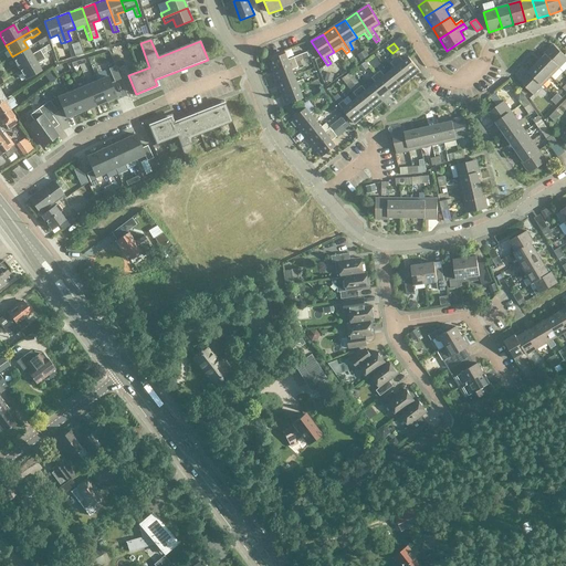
[(79,44),(72,48),(75,56),(82,53),(79,44)]
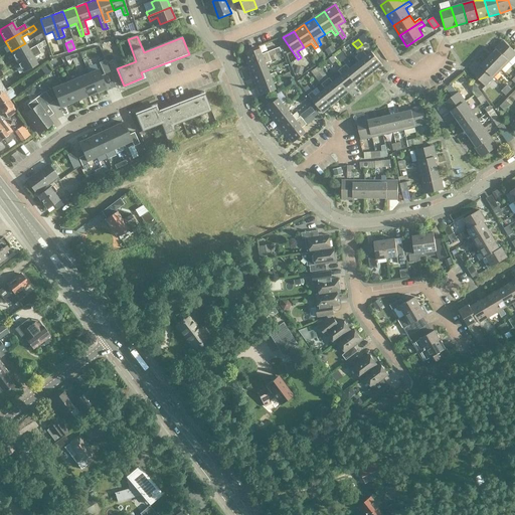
[(494,49),(496,50),(508,62),(514,55),(514,51),(503,40),(494,49)]
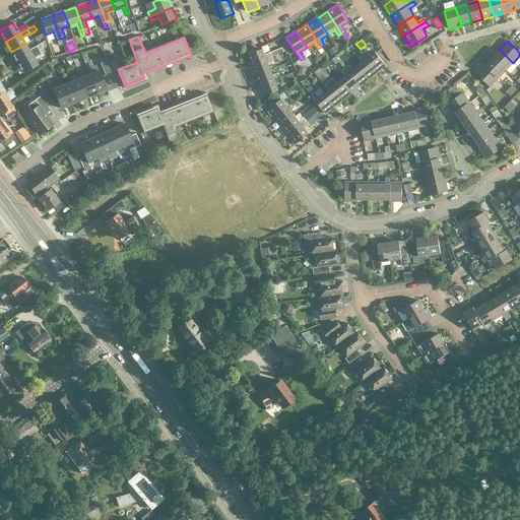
[(11,52),(17,63),(39,51),(43,48),(47,46),(45,42),(37,46),(28,50),(25,44),(11,52)]
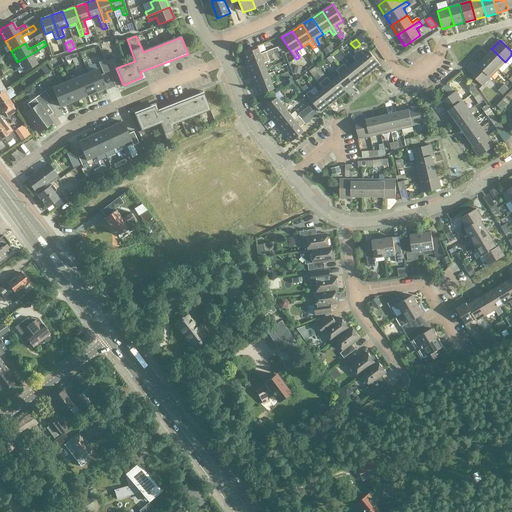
[(331,46),(324,50),(326,55),(333,50),(331,46)]
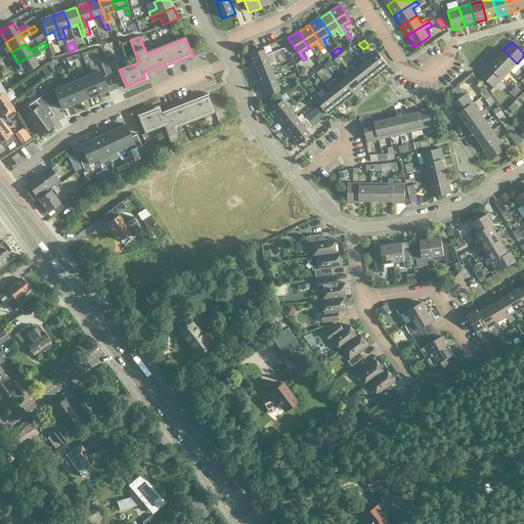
[(38,66),(34,59),(45,53),(43,48),(39,51),(17,63),(24,74),(38,66)]
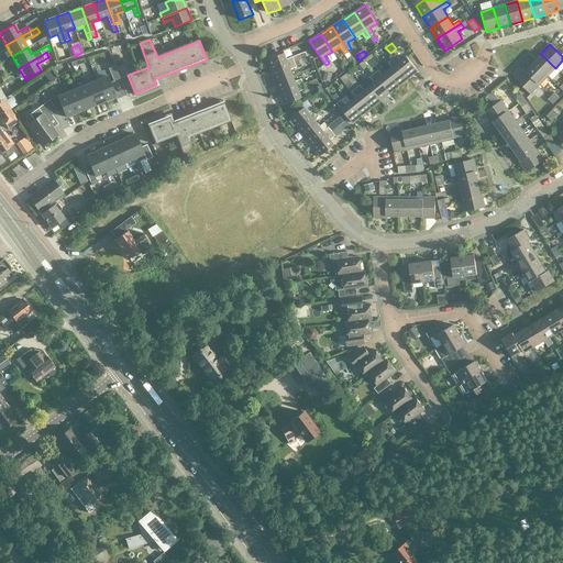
[(284,53),(267,61),(272,72),(295,63),(293,57),(287,59),(284,53)]
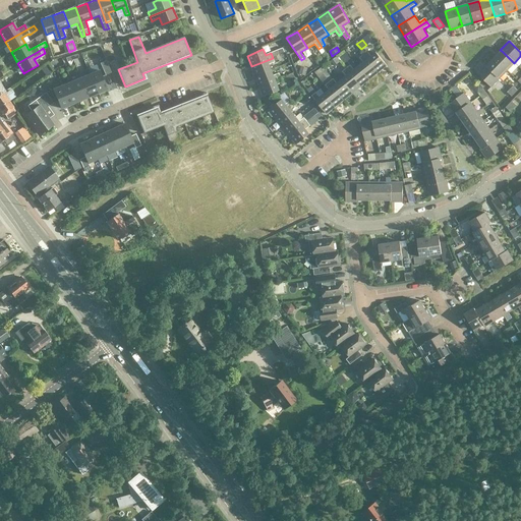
[(363,55),(360,51),(357,54),(359,58),(363,63),(358,66),(369,79),(378,73),(363,55)]
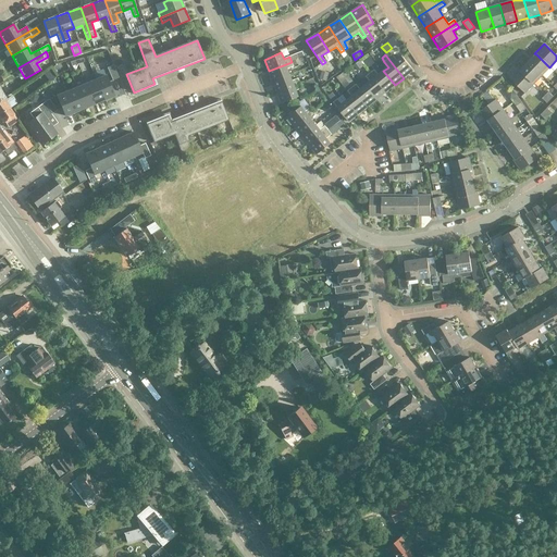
[(536,54),(529,62),(542,76),(549,67),(536,54)]
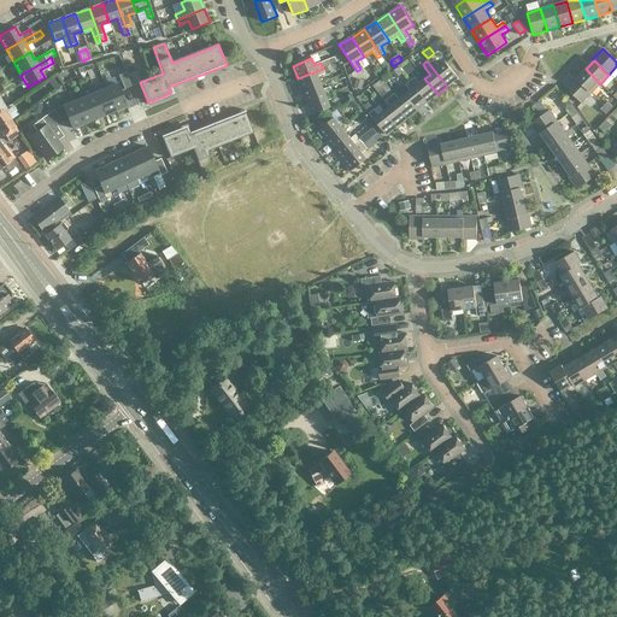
[(435,62),(430,65),(447,87),(458,78),(445,63),(440,66),(435,62)]
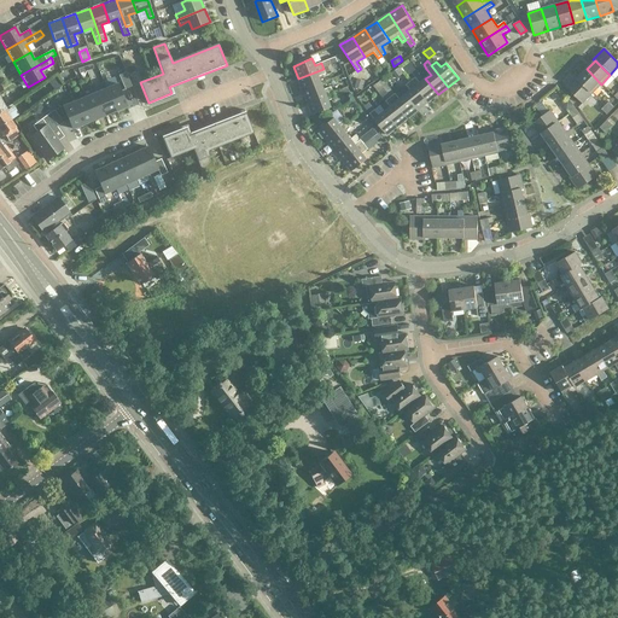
[(397,77),(403,73),(400,68),(394,73),(397,77)]
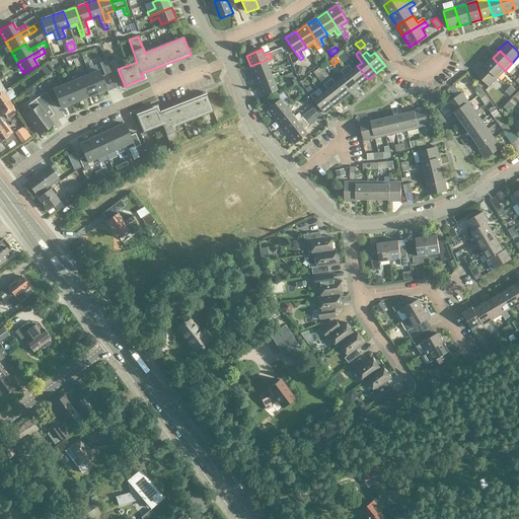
[(250,66),(254,76),(271,70),(268,64),(274,62),(272,58),(250,66)]
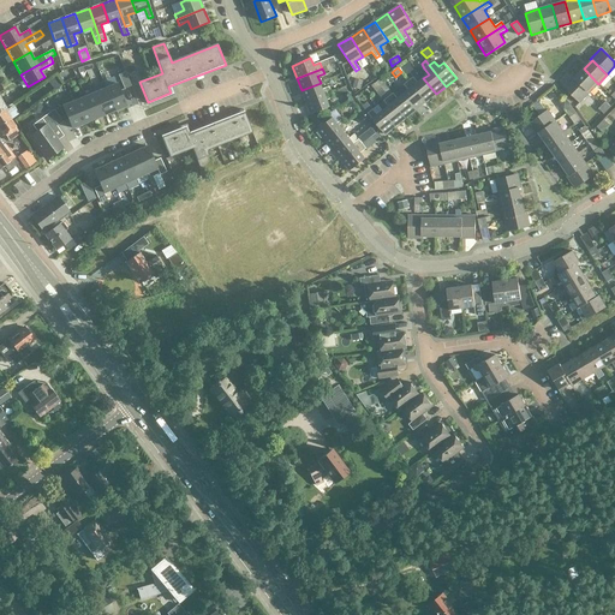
[(598,84),(584,69),(574,78),(590,93),(598,84)]
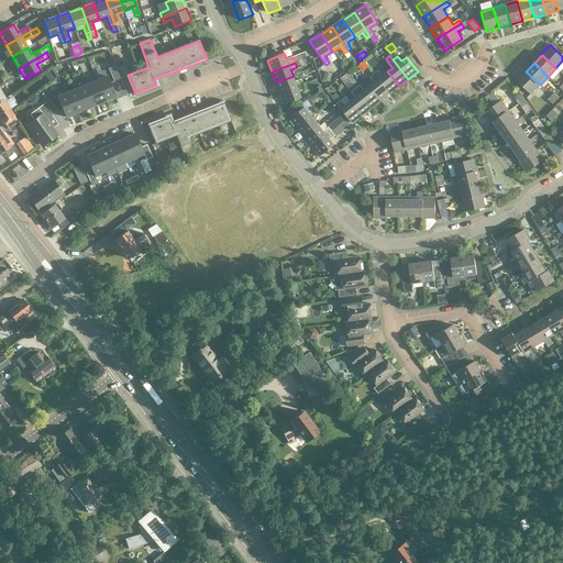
[(108,69),(113,81),(120,79),(114,66),(108,69)]
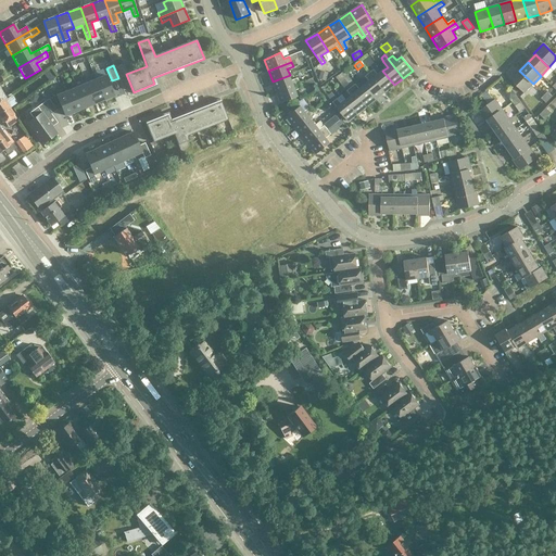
[(374,70),(369,73),(384,92),(394,85),(382,71),(378,75),(374,70)]
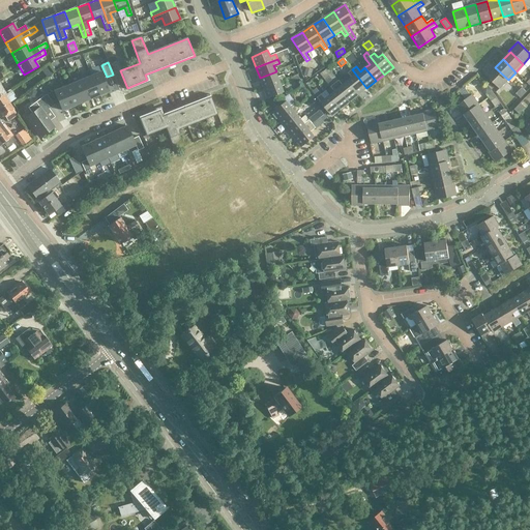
[(508,80),(495,67),(494,66),(486,76),(500,89),(508,80)]
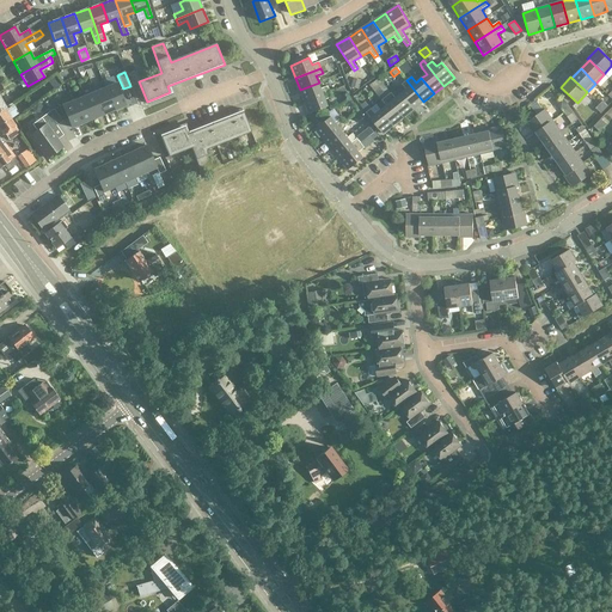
[(407,90),(401,95),(414,110),(423,102),(407,80),(402,84),(407,90)]
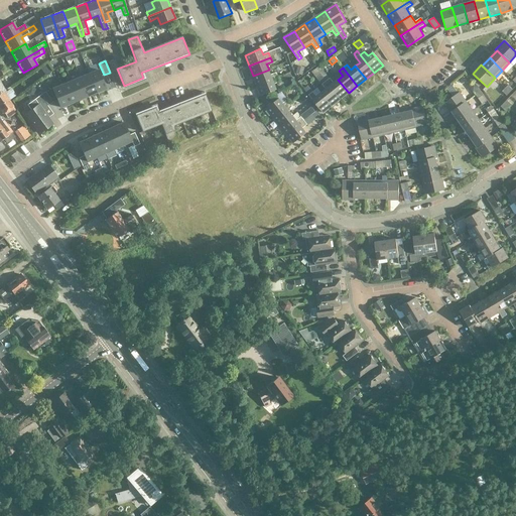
[(271,75),(269,70),(253,76),(257,86),(278,78),(276,73),(271,75)]
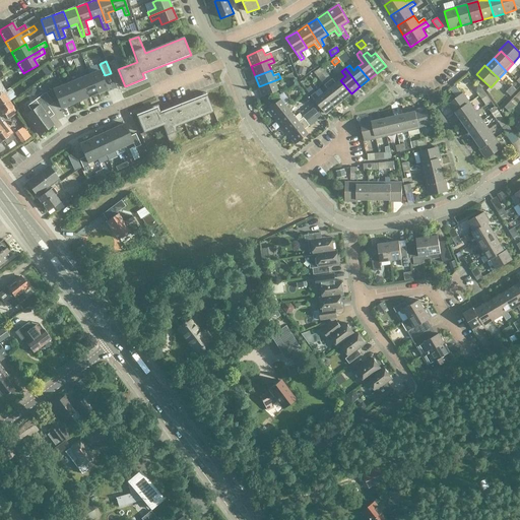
[(107,89),(99,71),(89,74),(98,93),(107,89)]
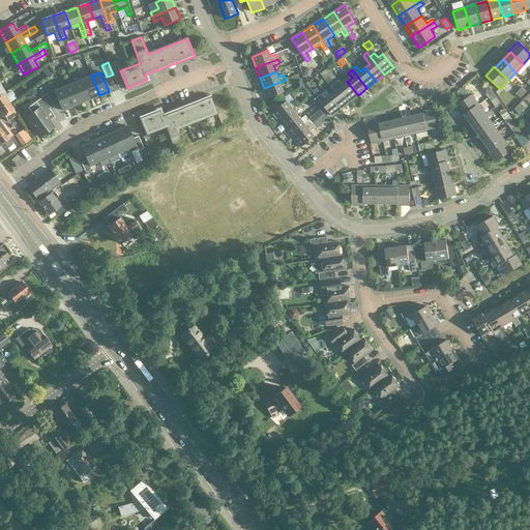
[(99,95),(91,76),(82,80),(90,99),(99,95)]
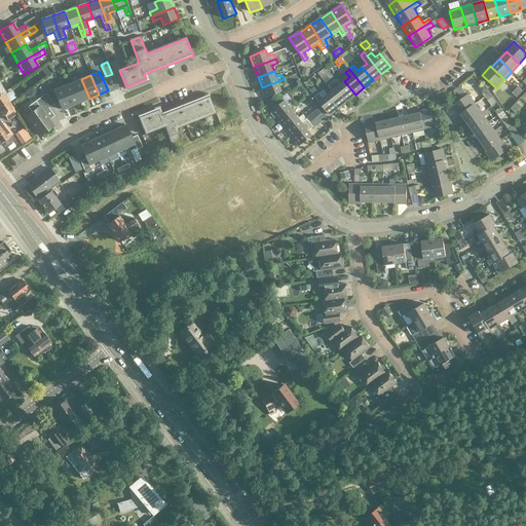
[(327,75),(323,79),(332,91),(328,95),(338,108),(347,102),(332,83),(333,83),(327,75)]
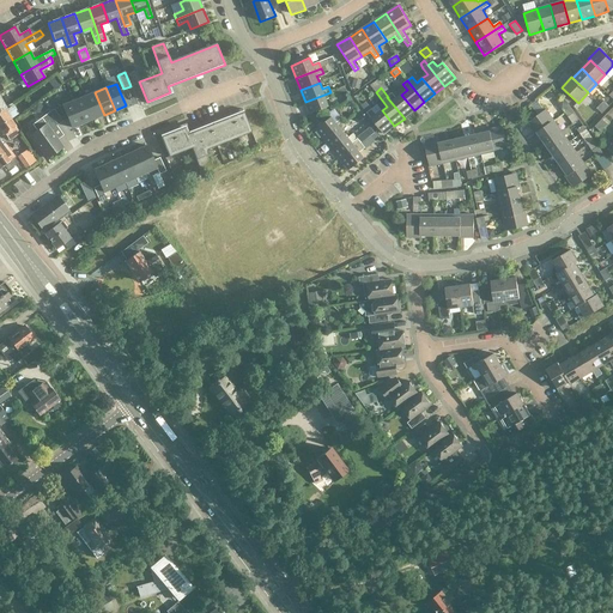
[(104,115),(95,92),(84,97),(93,119),(104,115)]
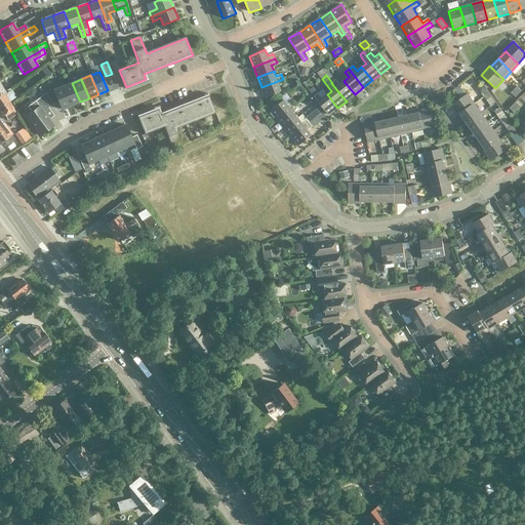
[(283,79),(261,87),(266,97),(282,91),(279,86),(285,83),(283,79)]
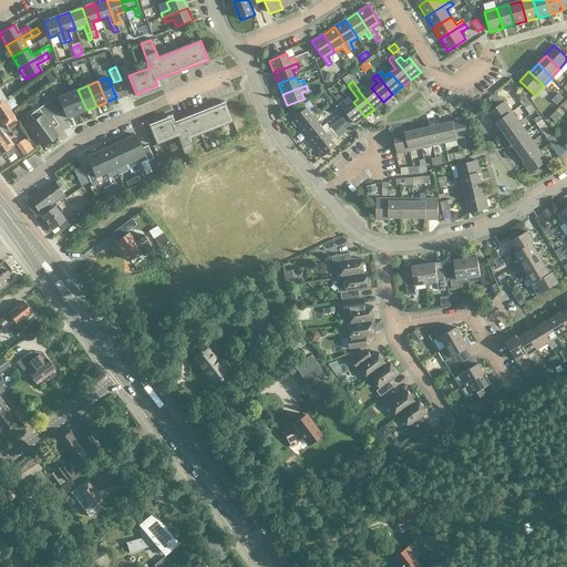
[(359,90),(358,90),(374,110),(383,102),(371,88),(367,91),(362,86),(359,90)]
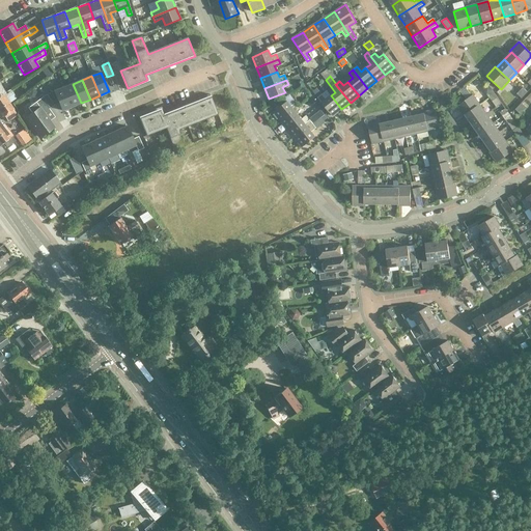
[(81,103),(73,84),(63,87),(72,107),(81,103)]
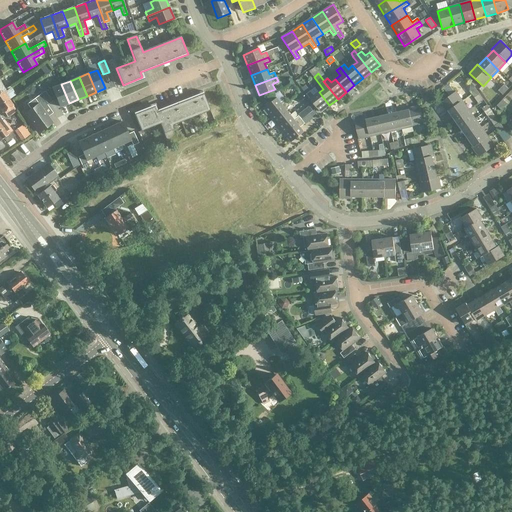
[(471,82),(466,86),(470,91),(475,87),(471,82)]
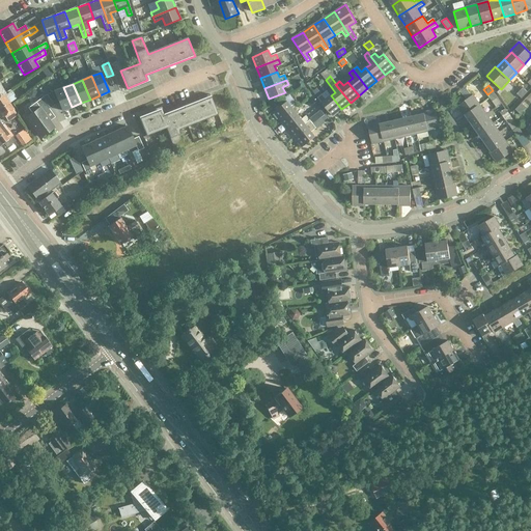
[(72,107),(63,87),(54,91),(62,111),(72,107)]
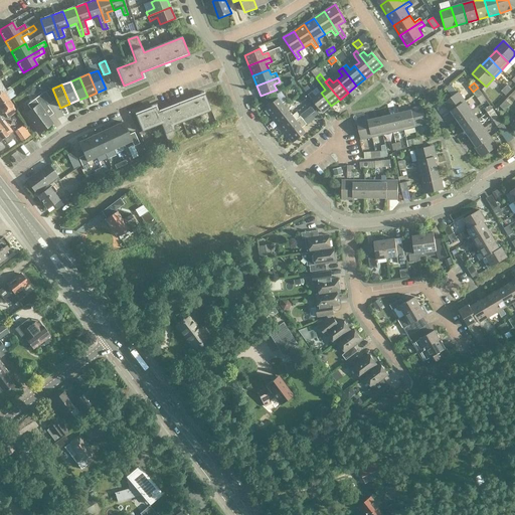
[(3,92),(0,93),(0,110),(2,114),(13,107),(9,101),(16,97),(11,90),(4,94),(3,92)]
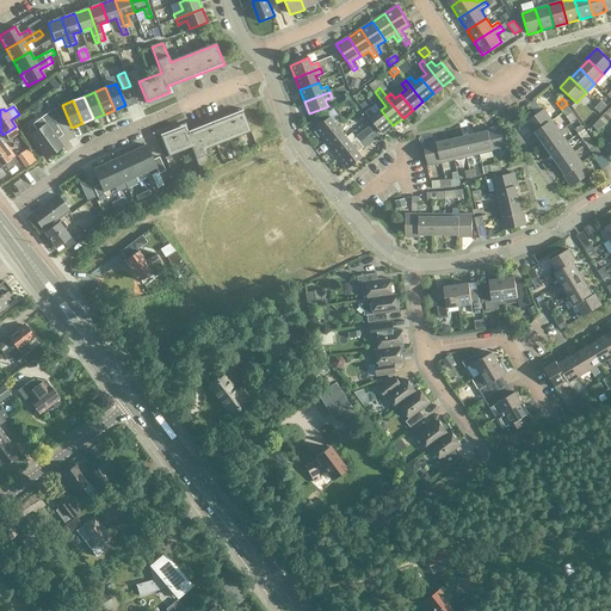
[(62,121),(54,109),(48,113),(56,125),(62,121)]
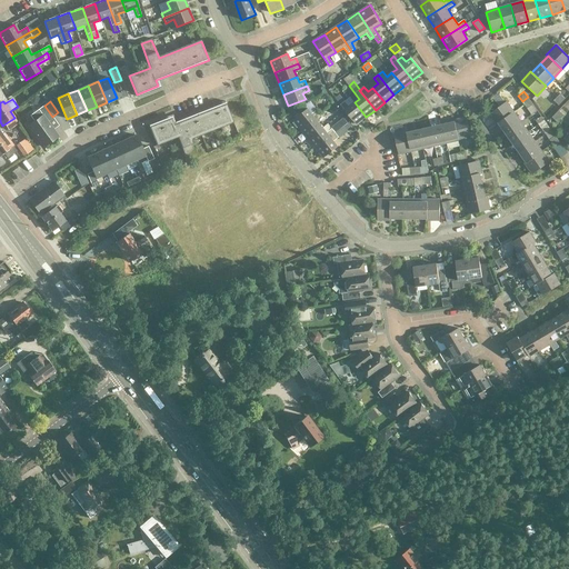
[(356,125),(366,117),(355,102),(349,107),(345,101),(340,105),(356,125)]
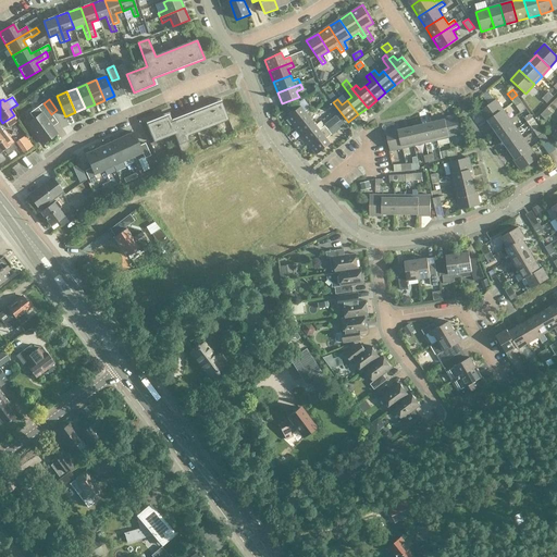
[(489,122),(504,111),(496,100),(479,112),(486,123),(489,122)]
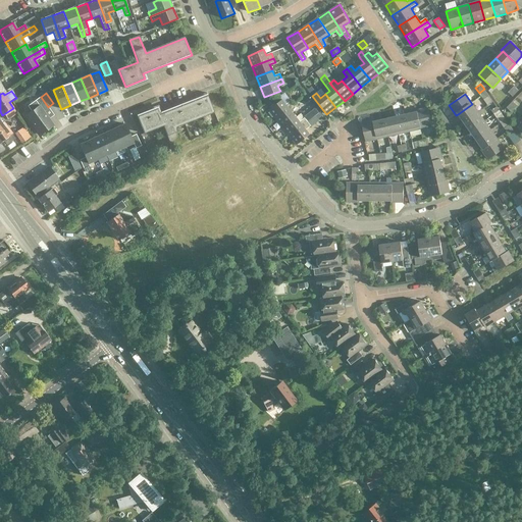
[(53,125),(43,111),(48,107),(41,97),(28,106),(32,111),(25,115),(40,136),(53,125)]
